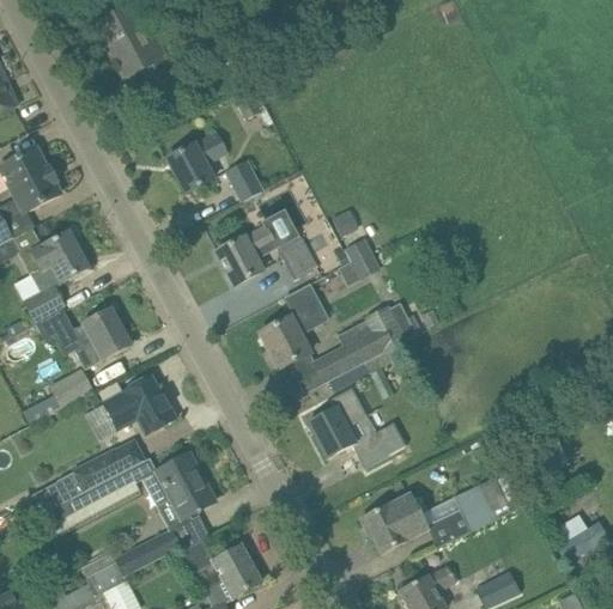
[(157,97),(181,84),(164,53),(158,56),(131,5),(95,24),(96,25),(98,24),(116,56),(113,59),(123,78),(141,68),(157,97)]
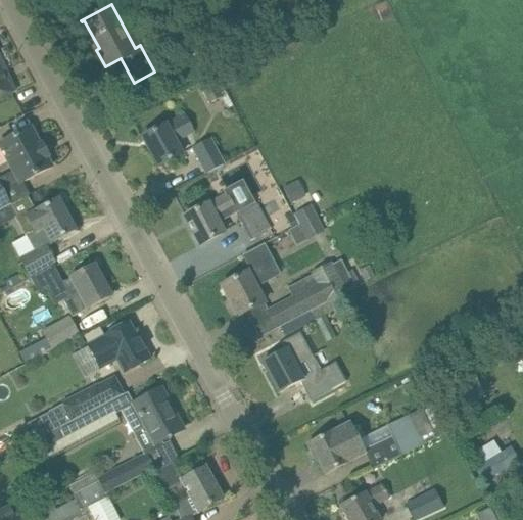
[(0,59),(0,96),(13,90),(0,59)]
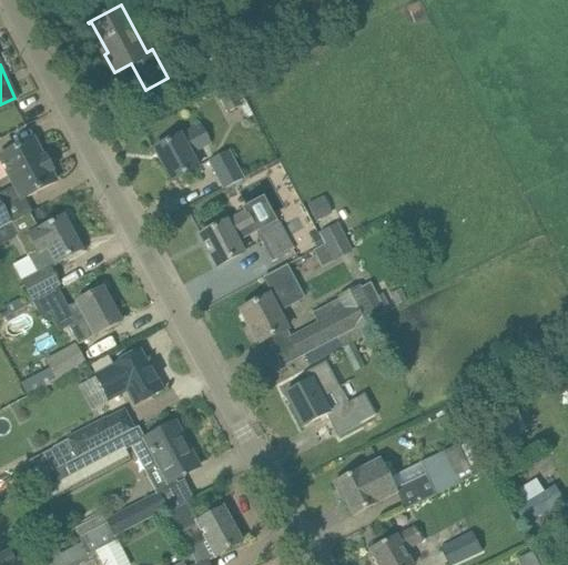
[(245,100),(235,81),(216,91),(226,109),(245,100)]
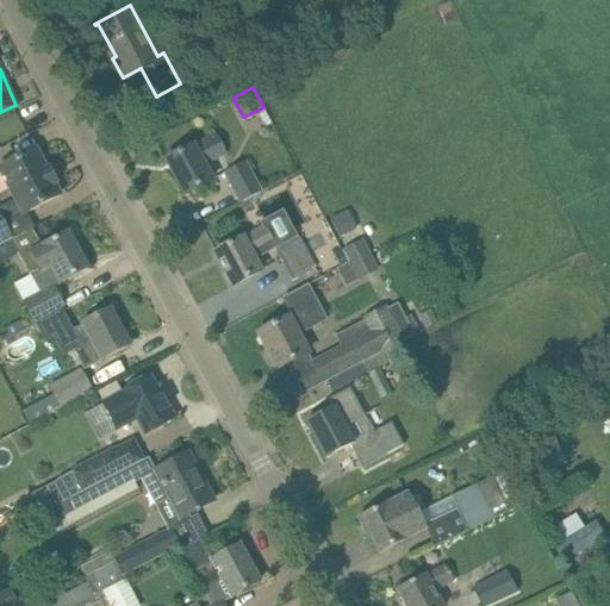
[(184,192),(205,181),(211,176),(203,161),(224,150),(213,131),(186,147),(166,157),(184,192)]
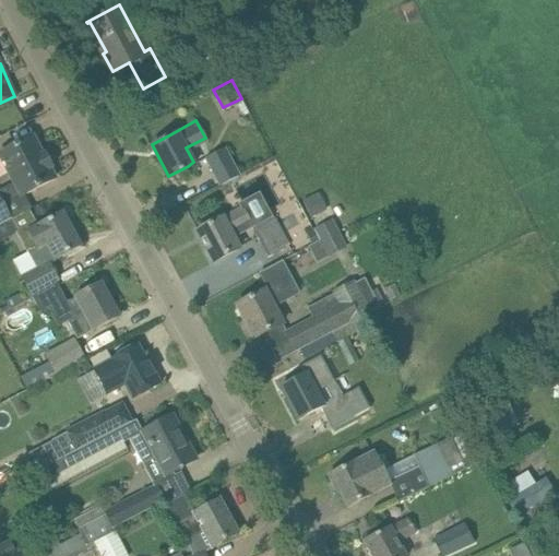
[(0,222),(11,216),(4,202),(21,193),(22,193),(34,187),(54,176),(48,166),(51,164),(45,152),(42,153),(32,134),(0,151),(0,153),(14,179),(0,186),(0,222)]
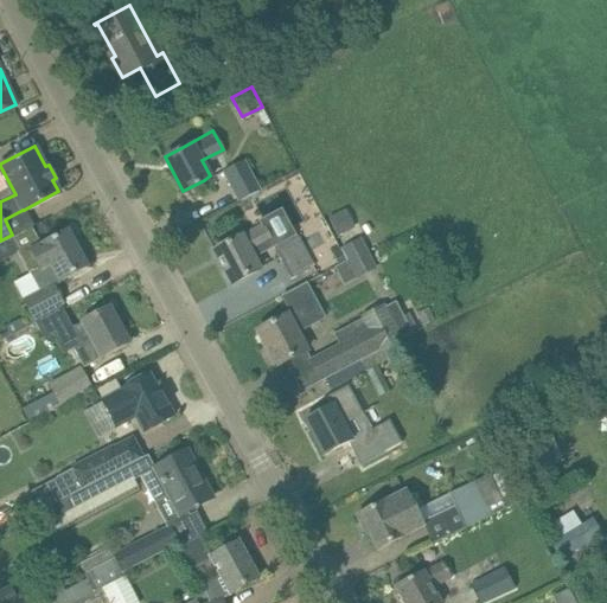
[(314,162),(310,154),(299,160),(304,168),(314,162)]
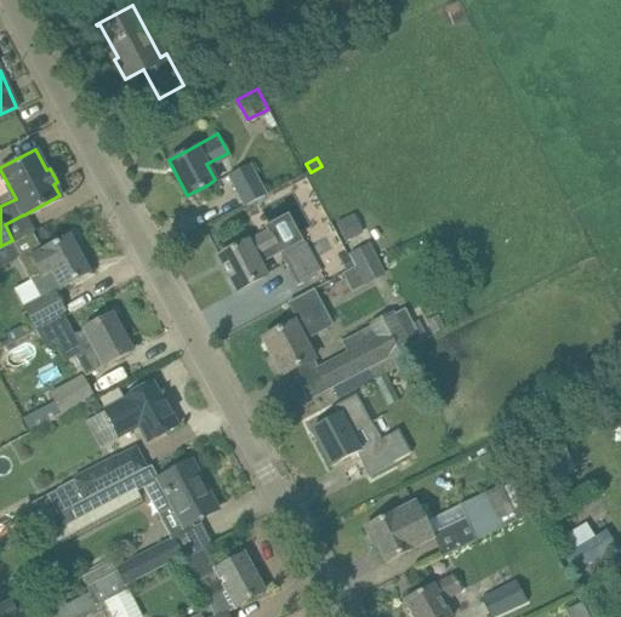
[(244,205),(267,192),(250,161),(227,173),(244,205)]
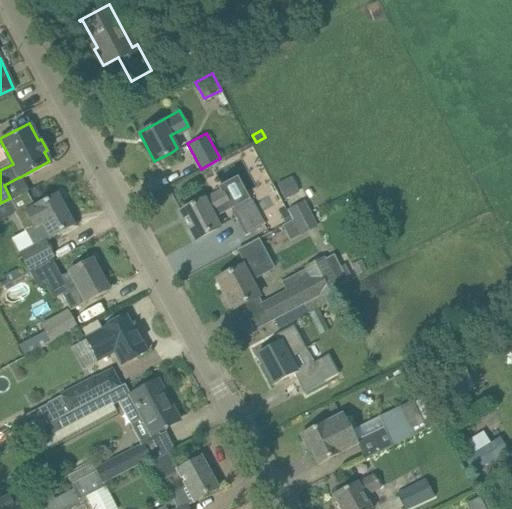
[(298,190),(291,175),(277,181),(284,197),(298,190)]
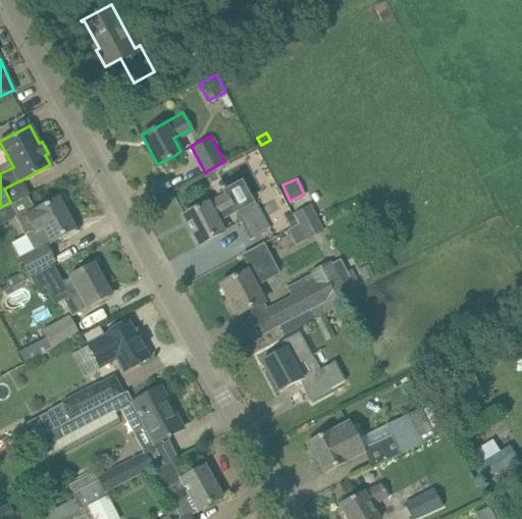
[(207,201),(202,204),(184,213),(199,243),(217,232),(222,229),(214,215),(232,206),(224,192),(207,201)]
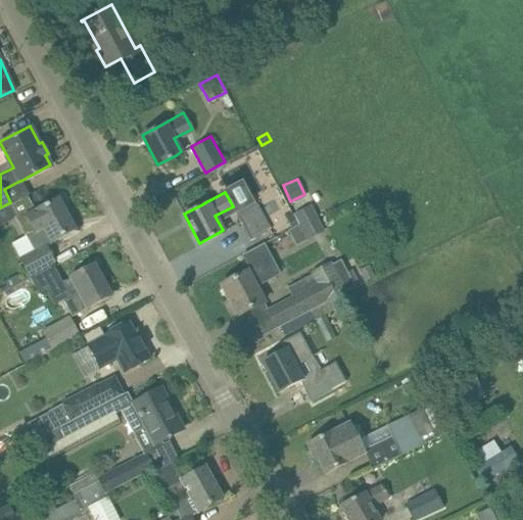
[(57,196),(40,206),(34,209),(25,215),(34,230),(27,234),(34,248),(18,256),(27,274),(53,261),(44,243),(74,228),(57,196)]
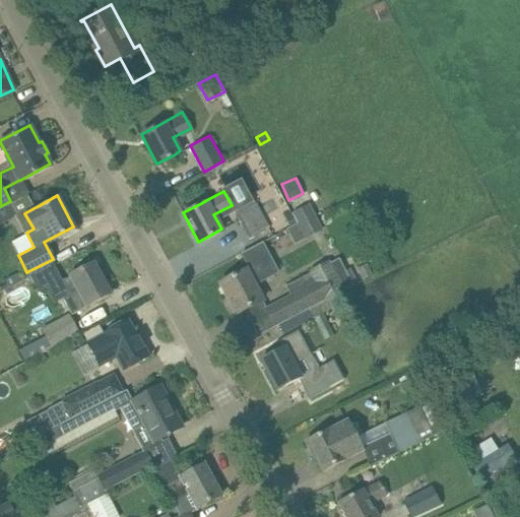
[(255,198),(234,209),(248,237),(269,224),(255,198)]
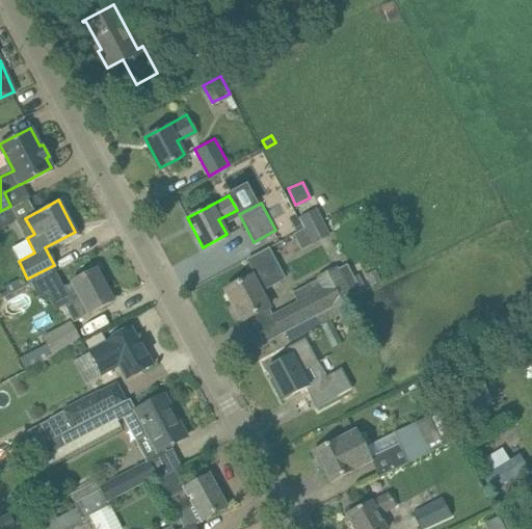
[(10,206),(0,211),(0,228),(18,218),(10,206)]
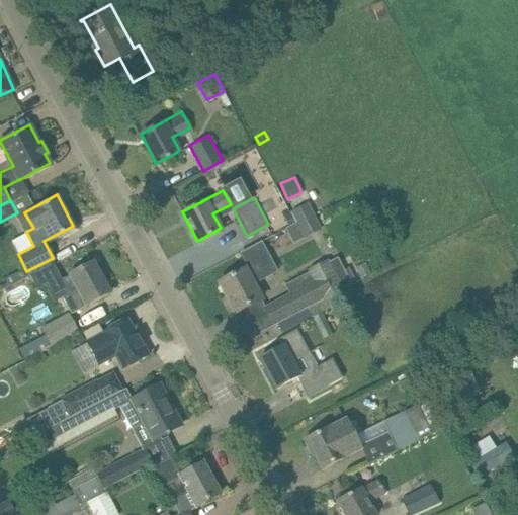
[(292,225),(315,215),(308,202),(290,210),(288,207),(281,211),(287,225),(291,222),(292,225)]
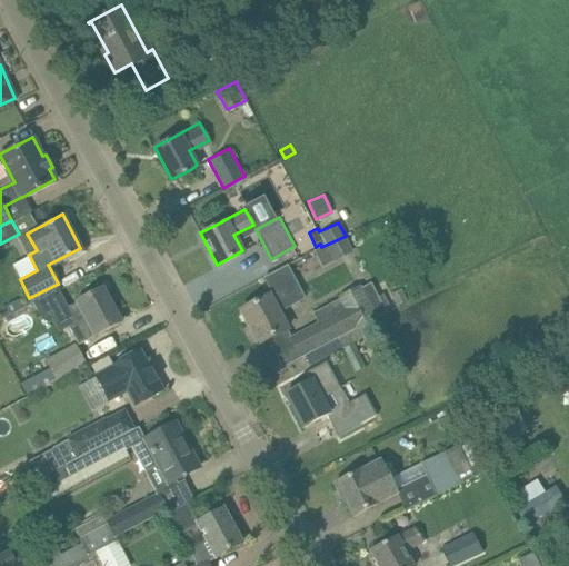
[(346,236),(321,247),(329,261),(352,250),(346,236)]
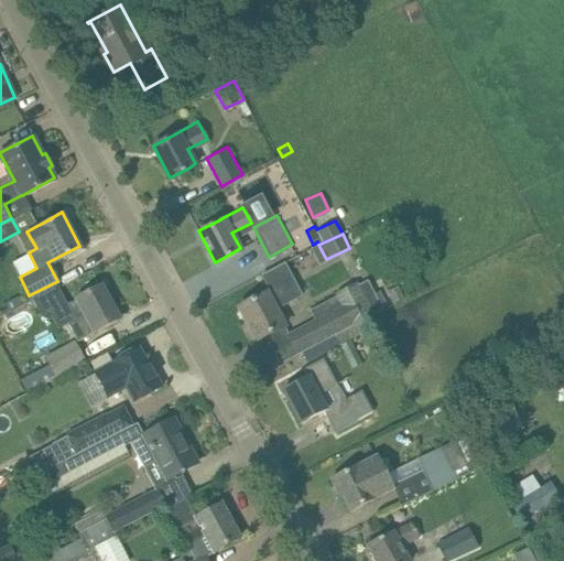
[(271,289),(238,305),(256,338),(284,324),(275,308),(292,298),(292,297),(299,293),(283,261),(262,272),(271,289)]
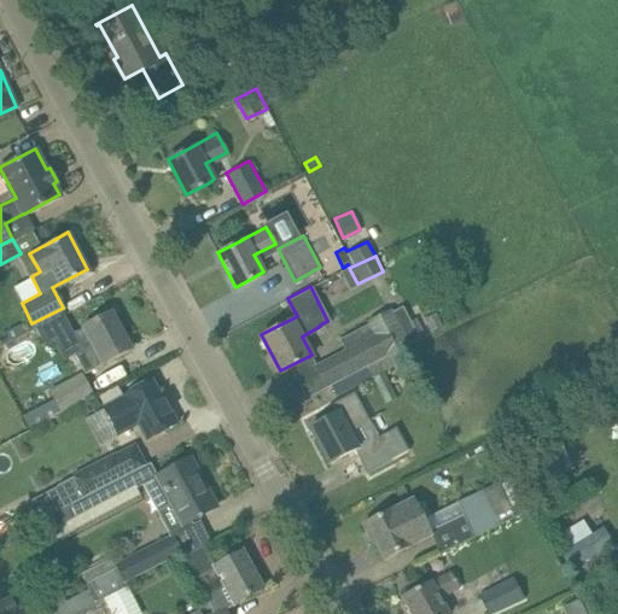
[(326,385),(408,344),(407,343),(419,337),(403,305),(391,310),(390,308),(366,320),(367,322),(340,338),(347,349),(315,366),(326,385)]
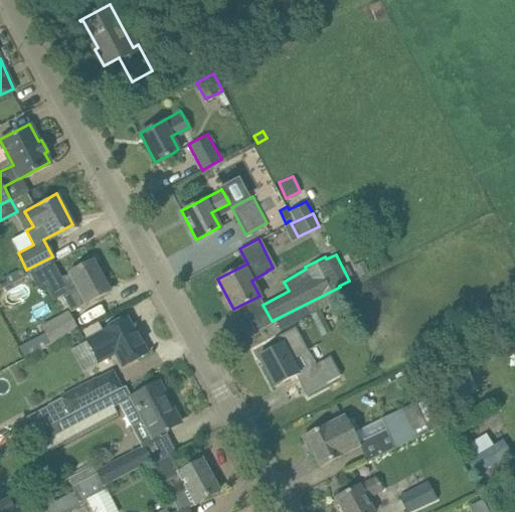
[(69,272),(61,276),(69,290),(61,294),(70,310),(86,302),(91,299),(109,289),(92,259),(74,269),(68,271),(69,272)]
